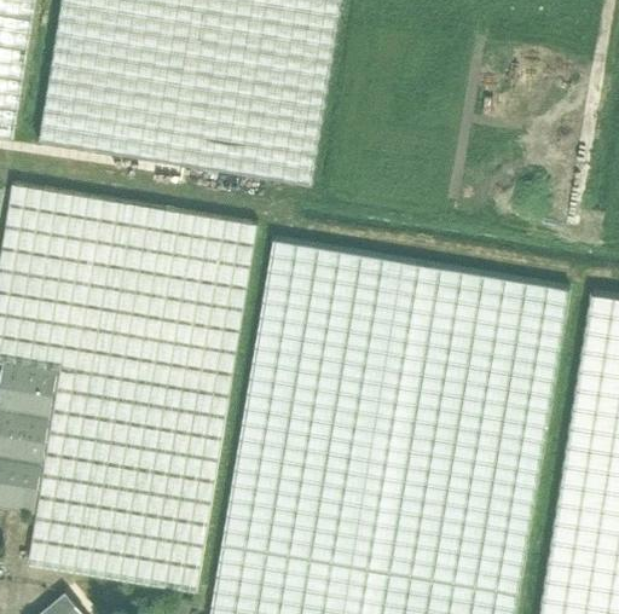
[(0,0),(0,139),(13,142),(35,0),(0,0)]
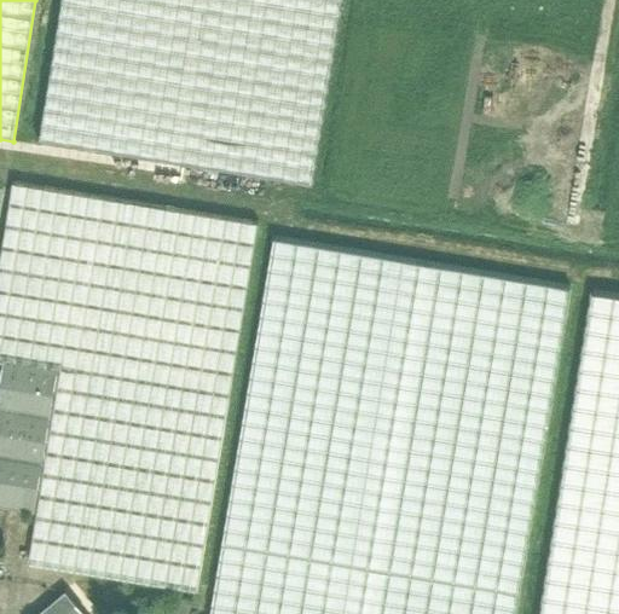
[(59,0),(36,144),(311,186),(341,0),(59,0)]
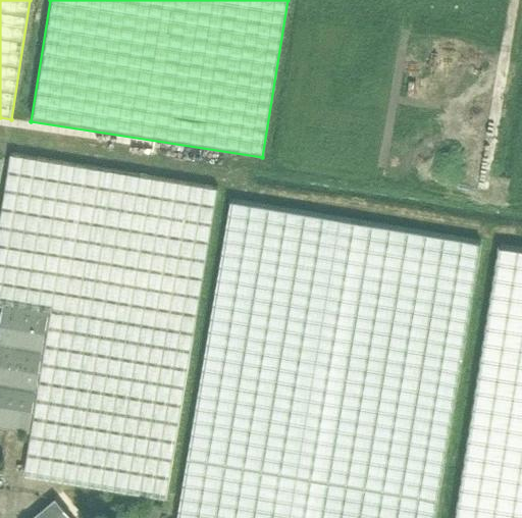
[(0,427),(28,432),(31,432),(23,475),(166,499),(193,335),(217,190),(10,155),(9,162),(8,161),(0,211),(0,306),(3,307),(0,324),(0,427)]
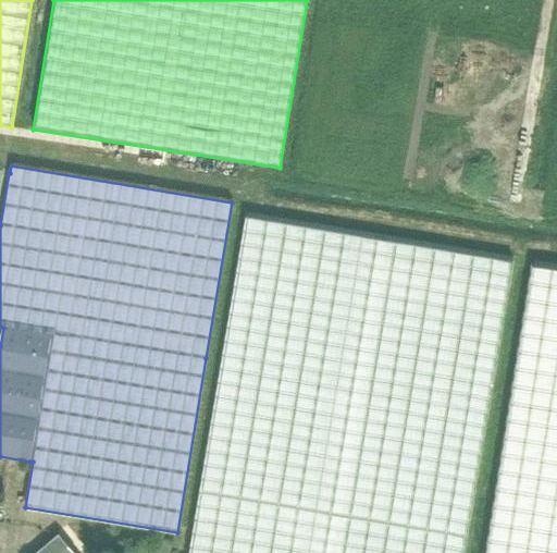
[(463,552),(512,262),(260,220),(247,218),(195,536),(192,552),(463,552)]
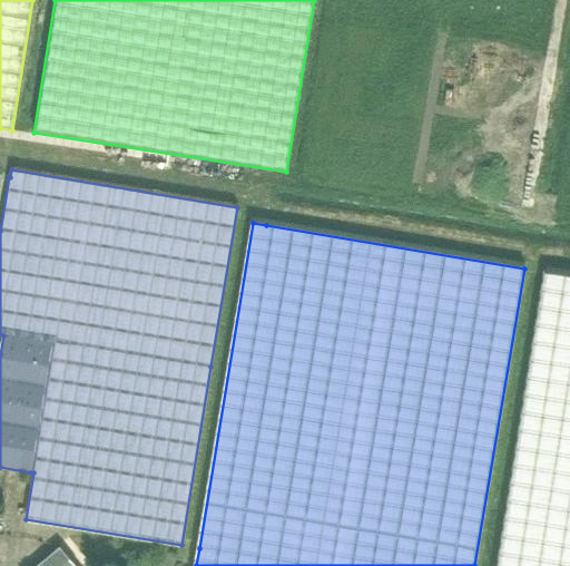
[(569,565),(569,274),(546,271),(499,565),(569,565)]
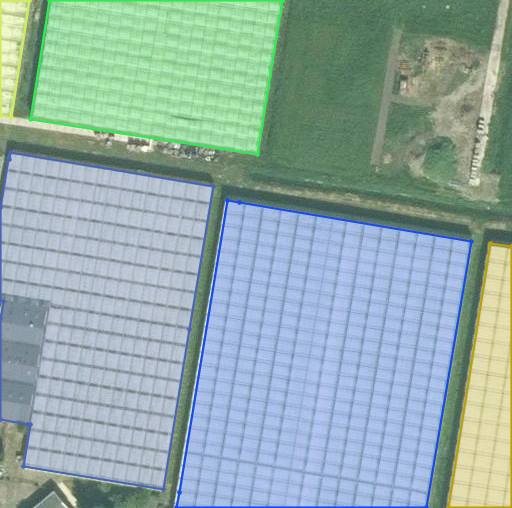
[(68,507),(54,490),(32,507),(68,507)]
